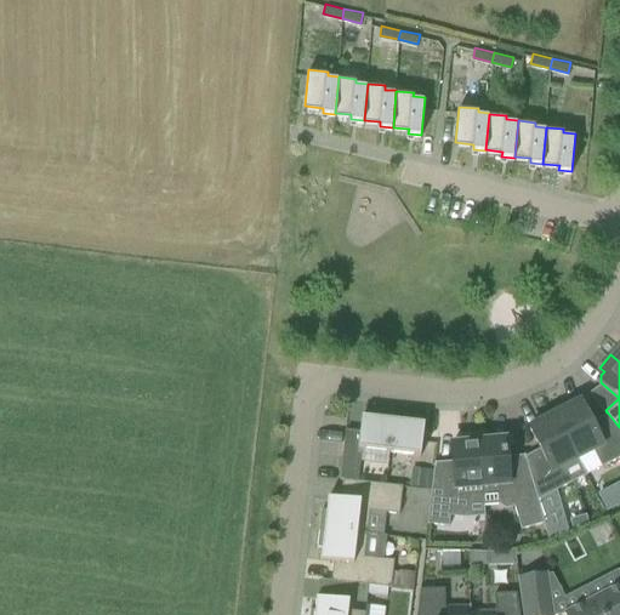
[(553,406),(579,457),(595,449),(602,463),(619,453),(619,427),(607,411),(607,413),(592,419),(582,398),(569,404),(567,400),(553,406)]
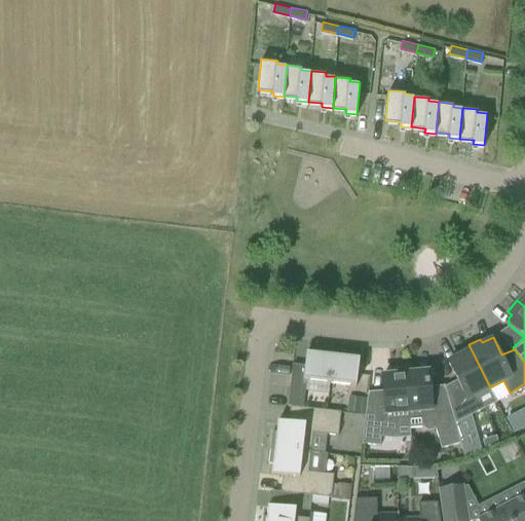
[(458,377),(446,383),(456,420),(484,406),(496,400),(490,387),(469,344),(458,350),(460,354),(449,360),(458,377)]
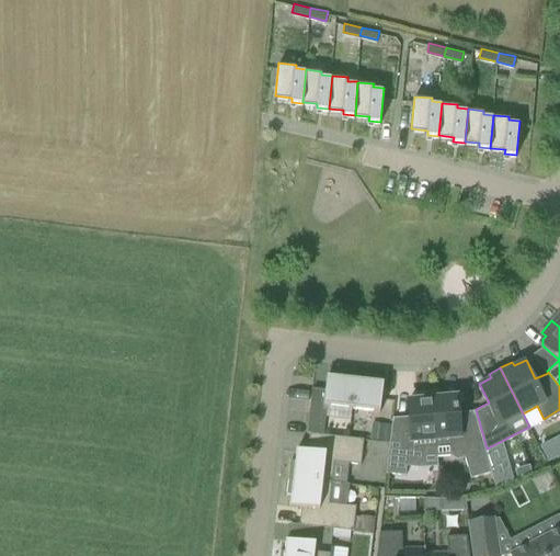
[(324,403),(352,406),(356,376),(328,373),(324,403)]
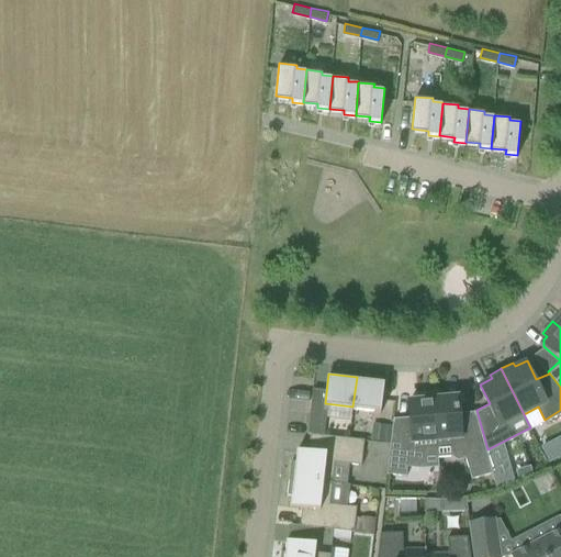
[(352,407),(381,410),(384,380),(357,377),(352,407)]
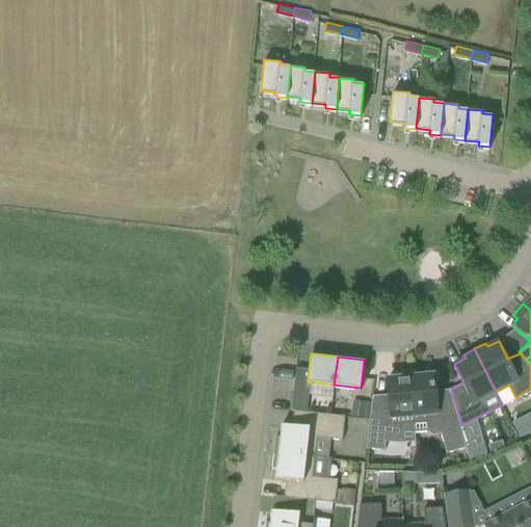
[(367,446),(386,448),(387,438),(397,439),(401,436),(403,422),(415,421),(410,371),(410,370),(395,371),(396,376),(388,377),(389,393),(386,393),(385,398),(374,396),(374,393),(373,393),(367,446)]
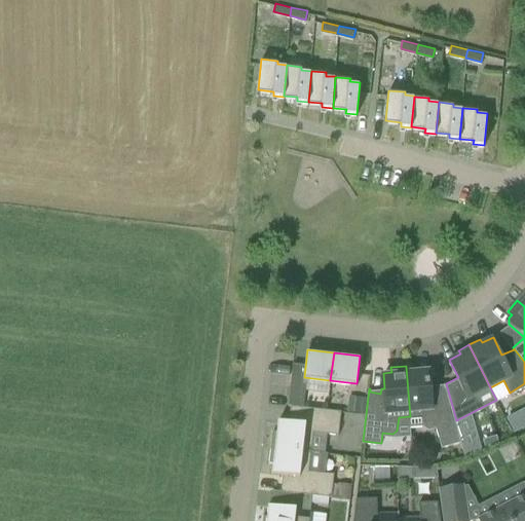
[(436,424),(442,446),(461,440),(456,420),(446,383),(445,382),(444,382),(445,386),(435,389),(433,384),(429,384),(428,369),(419,370),(419,366),(406,367),(410,416),(422,415),(424,423),(429,426),(436,424)]
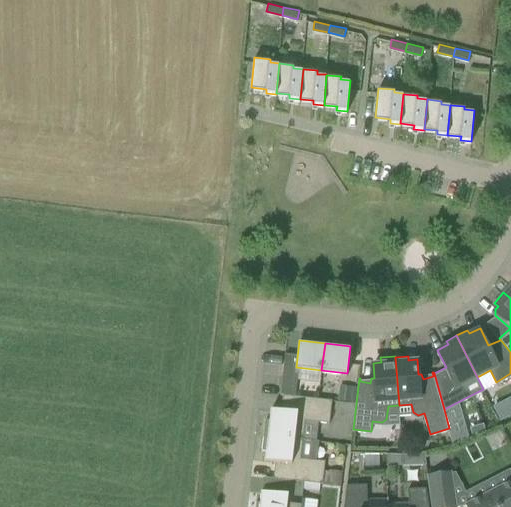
[(295,394),(297,372),(283,371),(281,392),(283,392),(295,394)]
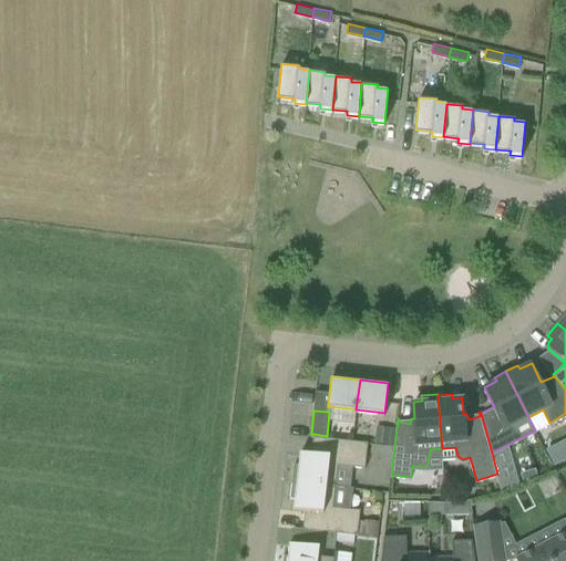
[(376,424),(374,440),(389,443),(391,425),(376,424)]
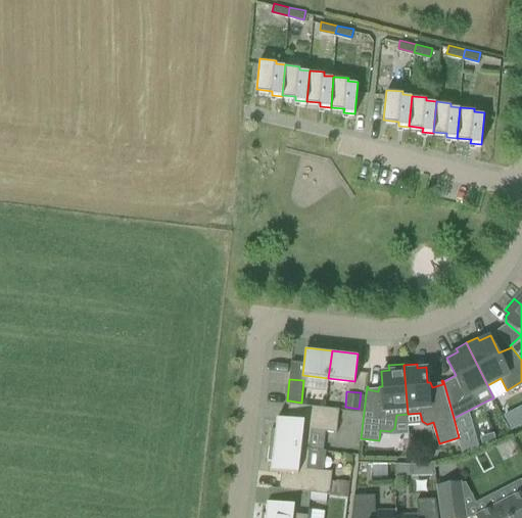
[(270,442),(310,446),(312,427),(337,430),(339,407),(302,403),(289,401),(287,418),(277,416),(276,427),(272,426),(270,442)]
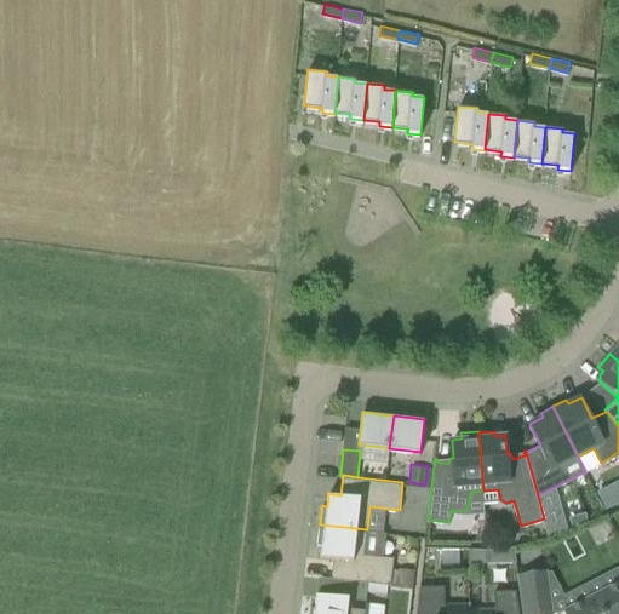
[(331,577),(344,578),(368,580),(391,584),(394,556),(365,552),(367,529),(320,524),(317,543),(322,544),(321,556),(333,557),(331,577)]
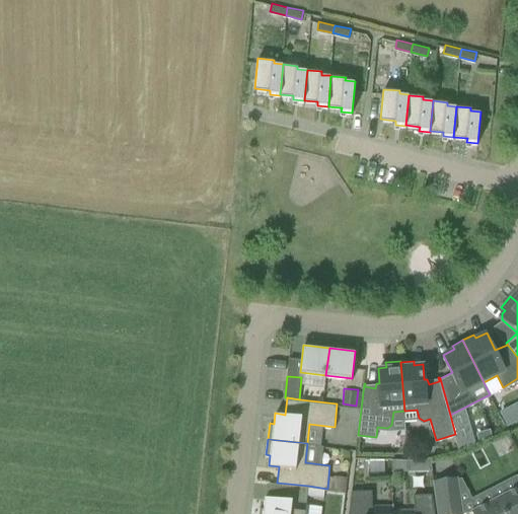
[(385,458),(370,458),(370,472),(385,471),(385,458)]
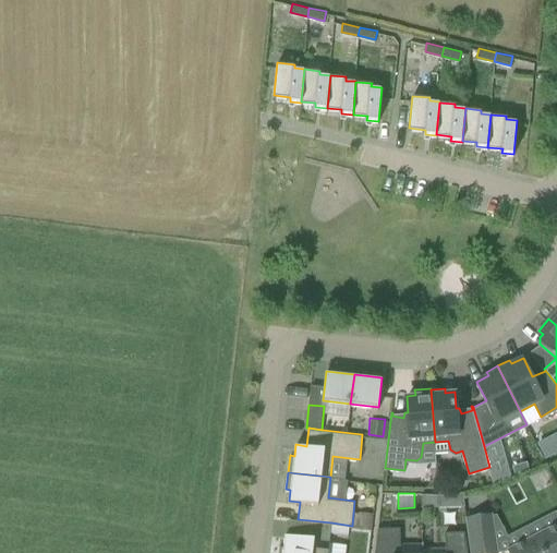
[(354,509),(352,525),(371,527),(373,512),(354,509)]
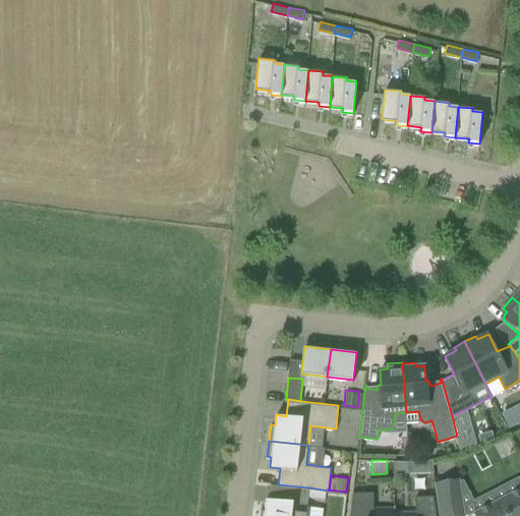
[(437,482),(441,515),(449,515),(464,514),(459,478),(437,482)]
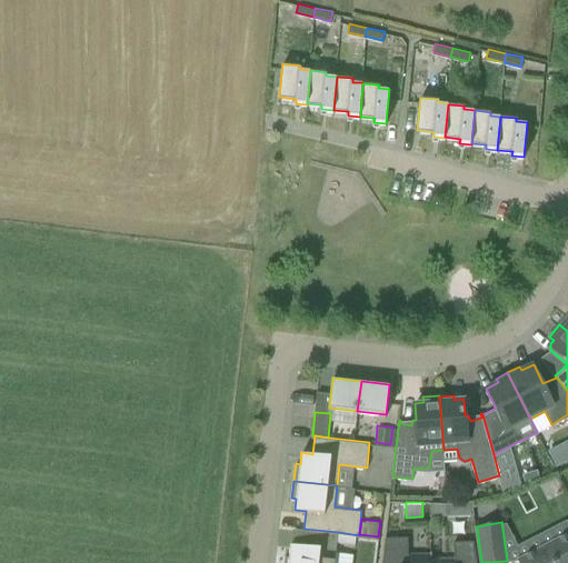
[(285,554),(284,562),(334,562),(338,532),(316,530),(314,546),(290,544),(289,555),(285,554)]
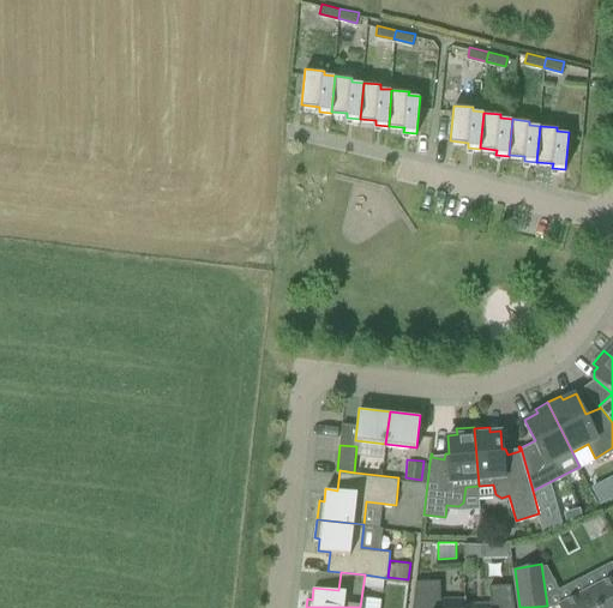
[(612,575),(560,602),(563,607),(612,607),(612,575)]
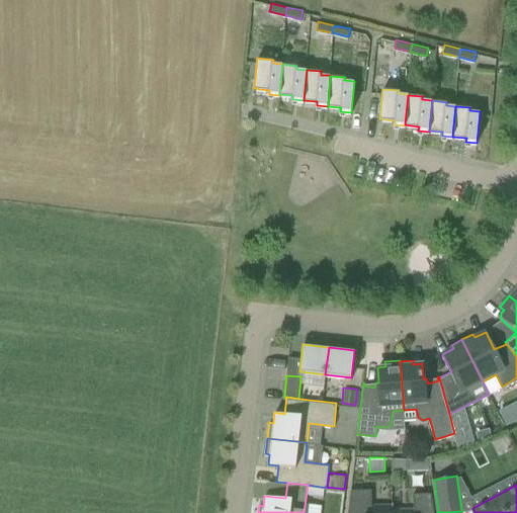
[(371,512),(371,489),(351,489),(348,512),(371,512)]
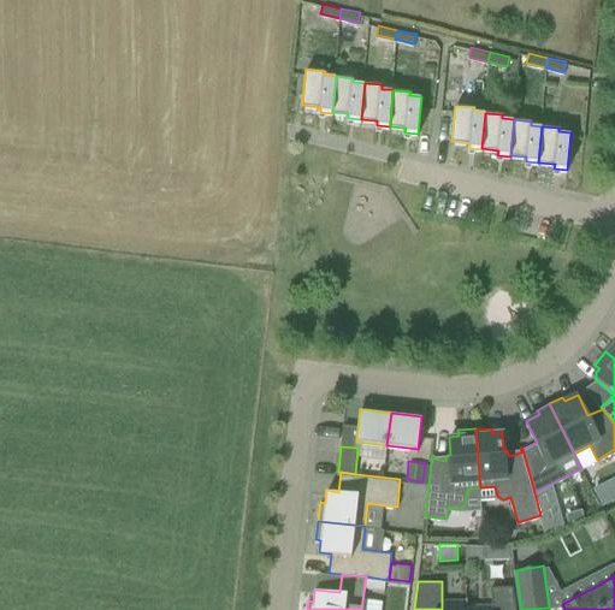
[(491,609),(516,609),(513,585),(491,586),(491,609)]
